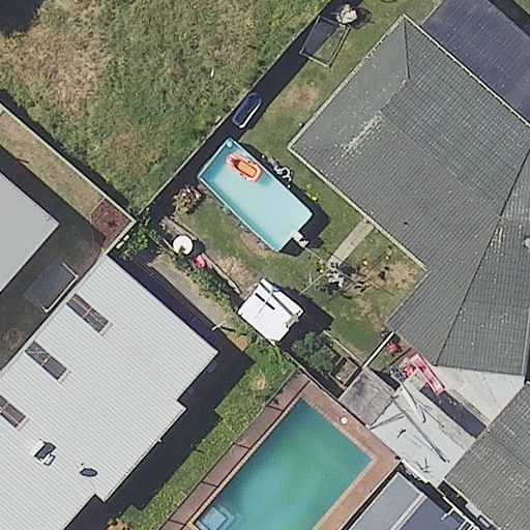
[(529,122),(405,15),(288,149),(435,275),(390,326),(437,366),(527,380),(529,351),(529,122)]
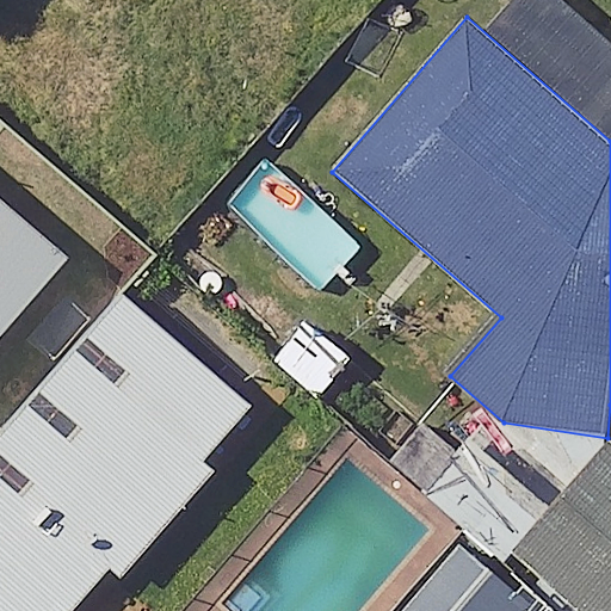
[(0,337),(69,258),(0,197),(0,337)]
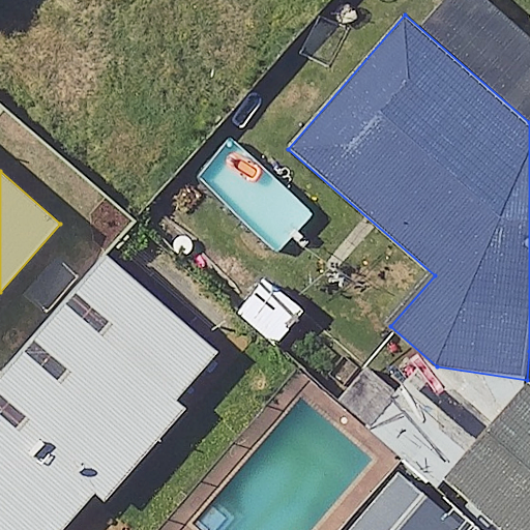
[(69,529),(227,352),(111,249),(0,375),(0,529),(69,529)]
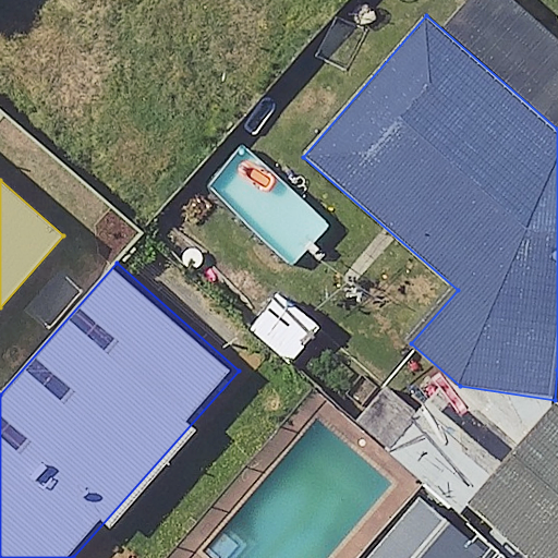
[(557,557),(557,402),(555,400),(465,508),(526,557),(557,557)]
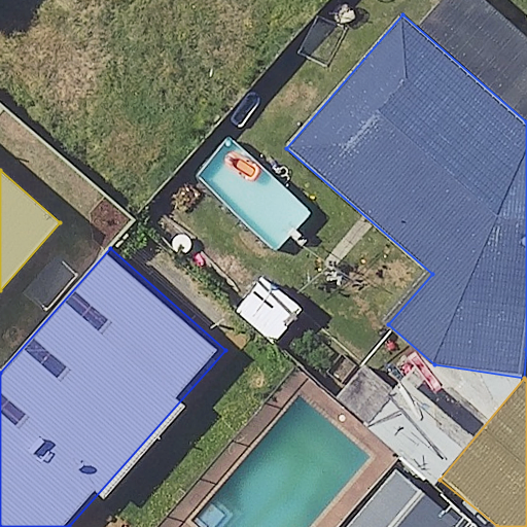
[(453,526),(459,520),(397,466),(344,526),(453,526)]
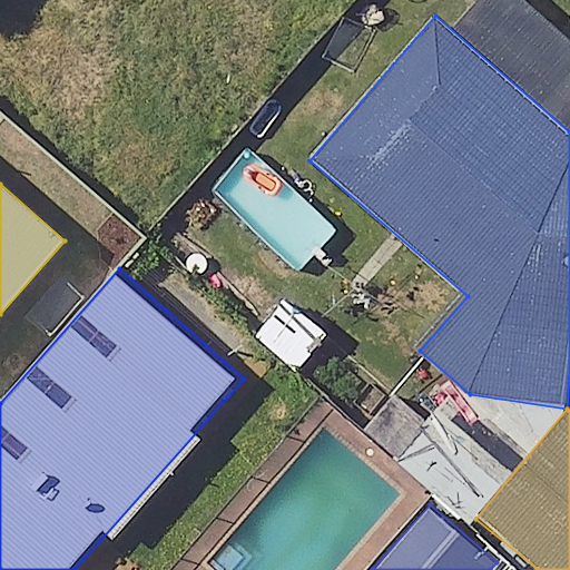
All buildings are outlined.
